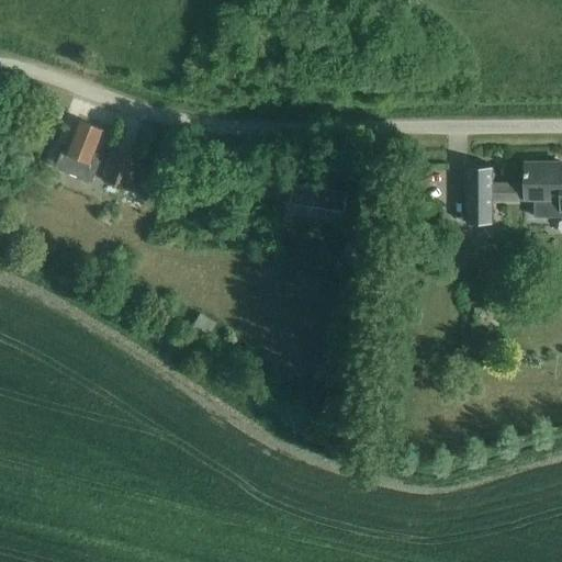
[(77,121),(64,152),(62,150),(54,168),(91,182),(101,156),(92,152),(101,130),(77,121)]
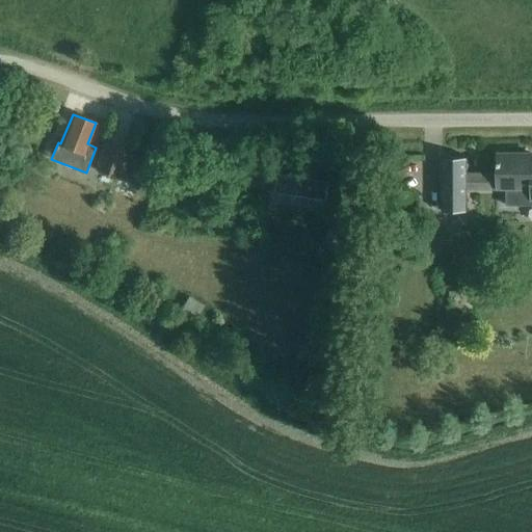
[(105,142),(96,170),(118,178),(128,150),(105,142)]
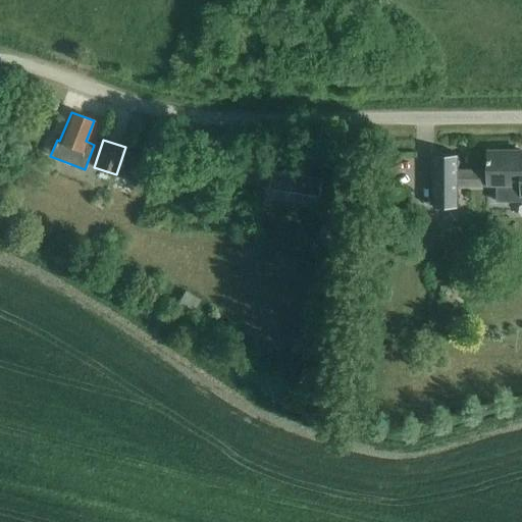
[(521,151),(487,151),(487,169),(487,184),(497,184),(496,201),(521,200),(521,151)]
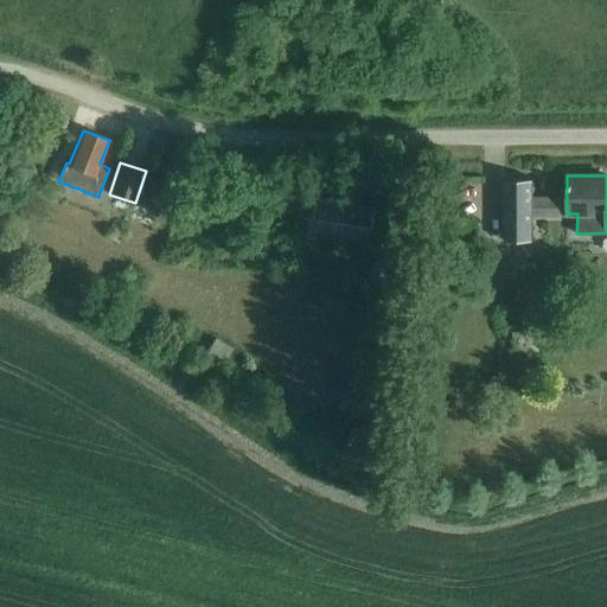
[(504,180),(503,180),(503,241),(531,241),(531,180),(504,180)]
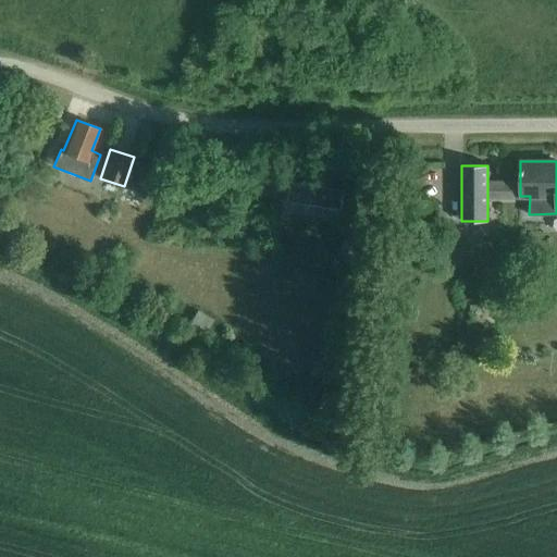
[(292,182),(288,200),(341,208),(344,190),(292,182)]
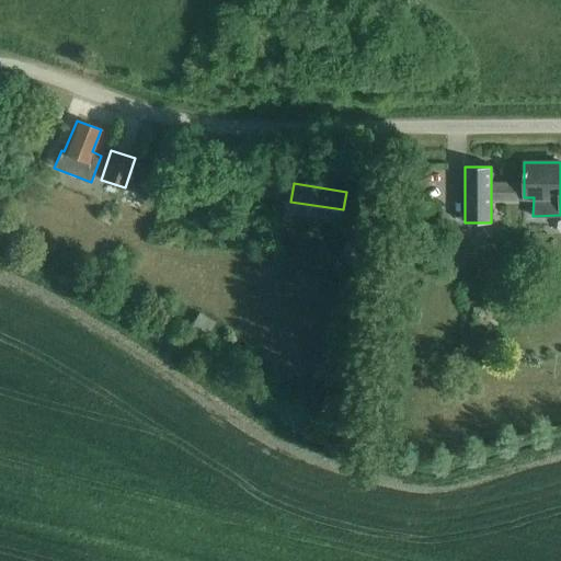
[(194,321),(219,335),(228,321),(203,306),(194,321)]
